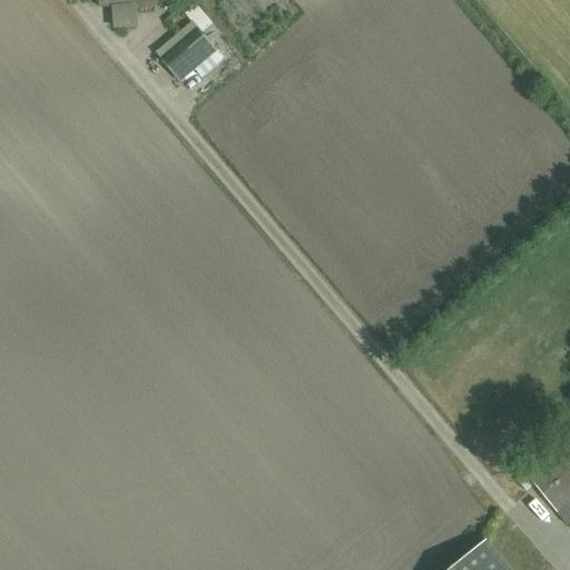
[(133,7),(131,0),(98,0),(100,10),(133,7)]
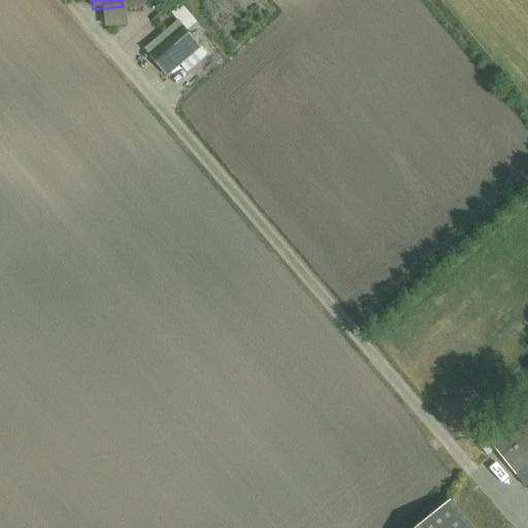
[(188,0),(178,0),(174,3),(189,28),(200,21),(188,0)]
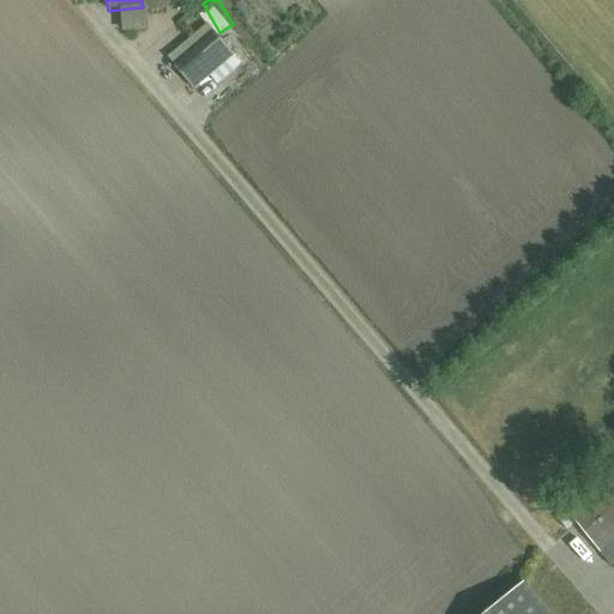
[(233,56),(214,35),(174,68),(192,91),(233,56)]
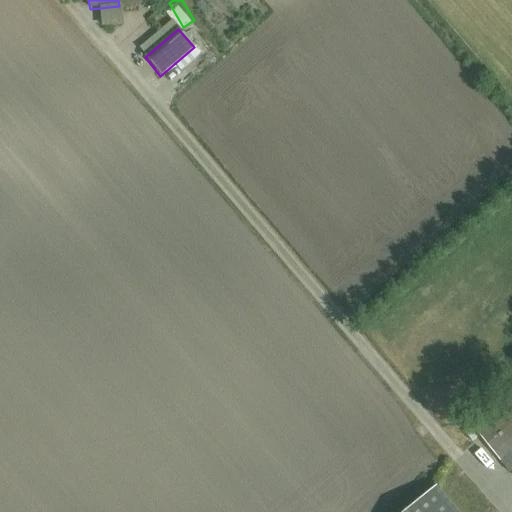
[(511,395),(473,425),(511,474),(511,473),(511,395)]
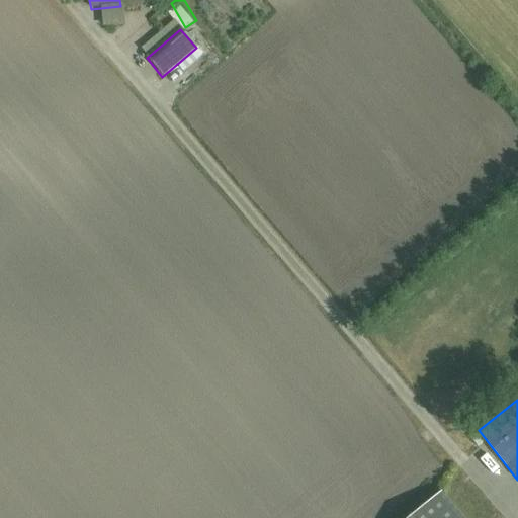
[(461,517),(439,492),(408,517),(461,517)]
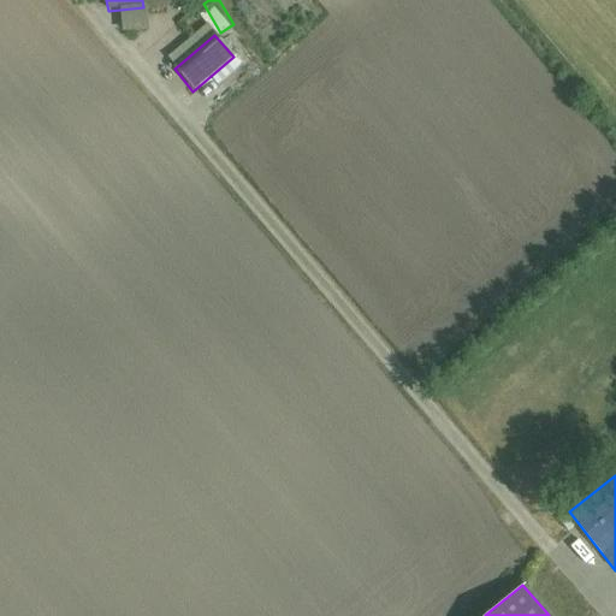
All buildings are outlined.
